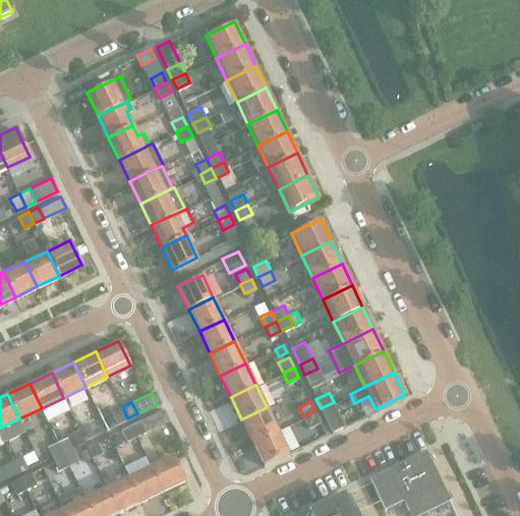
[(334,402),(321,408),(331,431),(344,424),(334,402)]
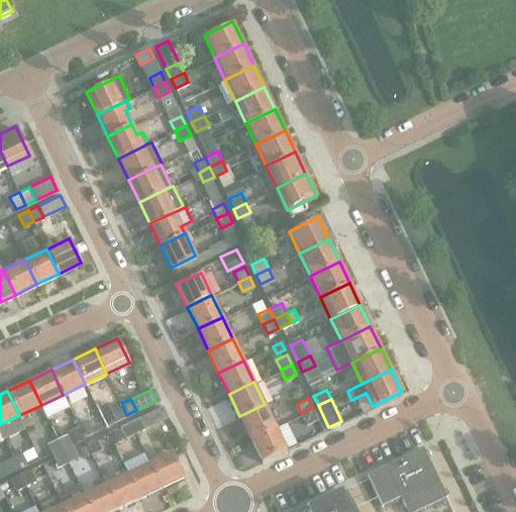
[(126,415),(121,403),(111,408),(116,419),(126,415)]
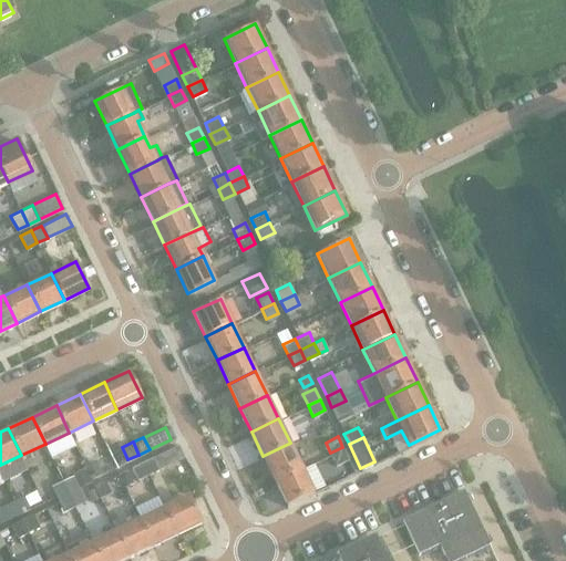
[(290,443),(263,456),(275,479),(301,467),(290,443)]
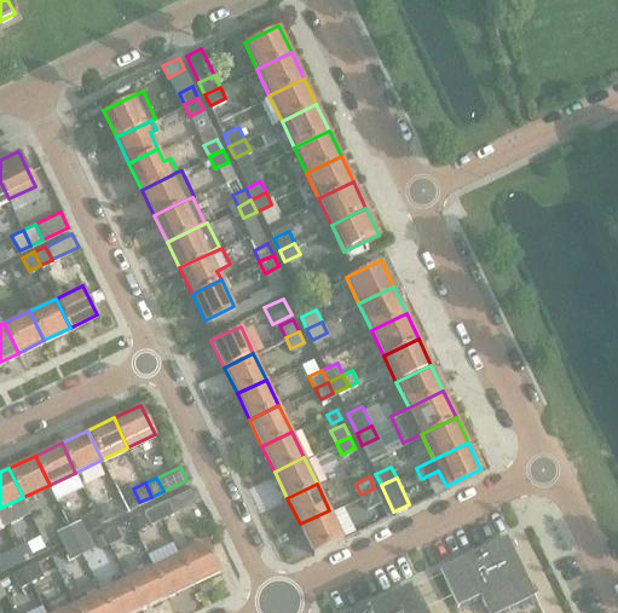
[(196,499),(190,486),(167,498),(173,510),(196,499)]
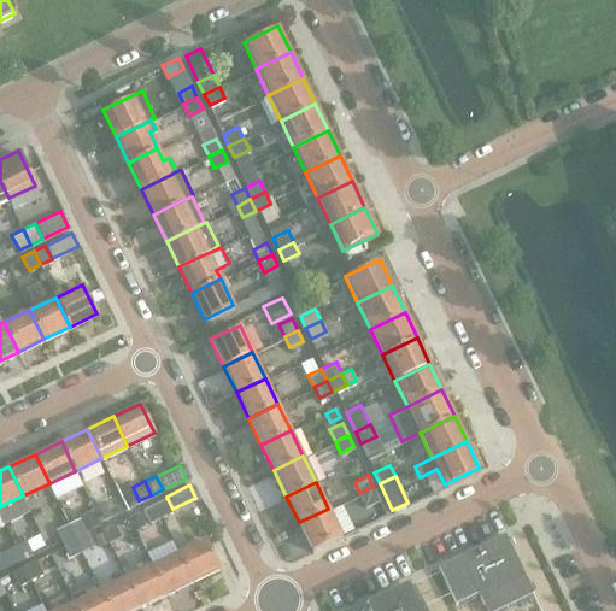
[(373,487),(359,493),(365,505),(379,498),(373,487)]
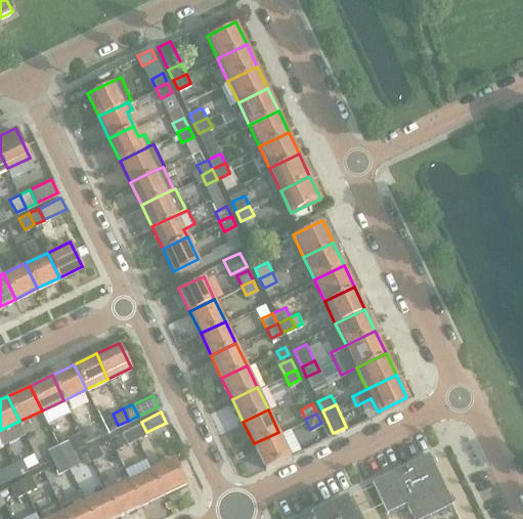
[(140,422),(131,426),(136,438),(146,433),(140,422)]
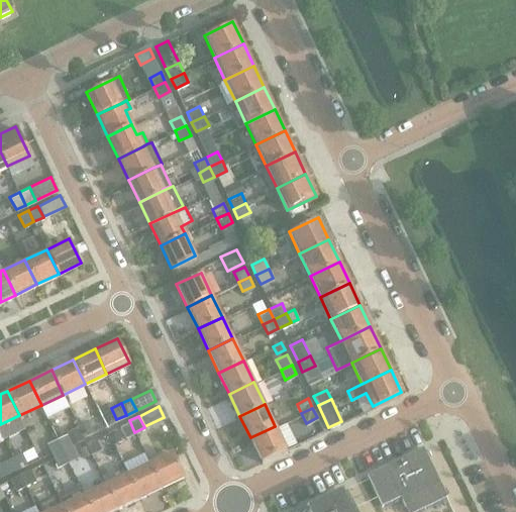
[(77,424),(83,435),(92,431),(87,420),(77,424)]
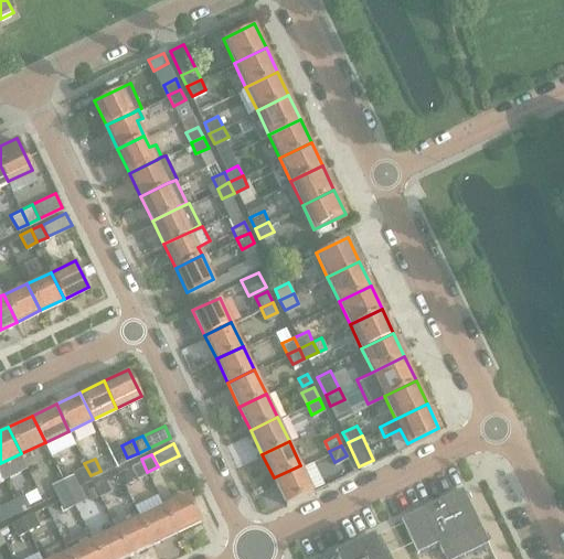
[(147,472),(141,459),(130,464),(137,476),(147,472)]
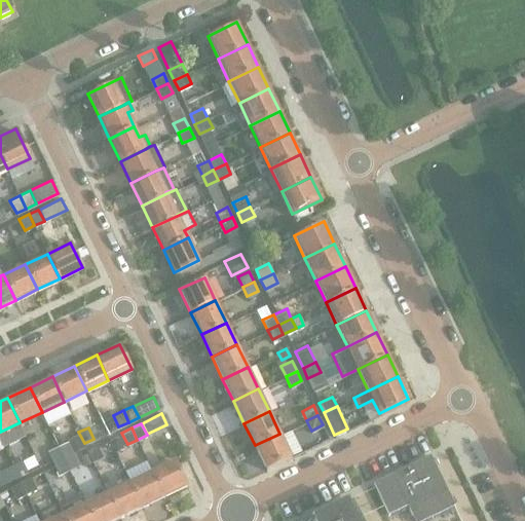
[(78,432),(66,438),(68,441),(72,449),(84,443),(78,432)]
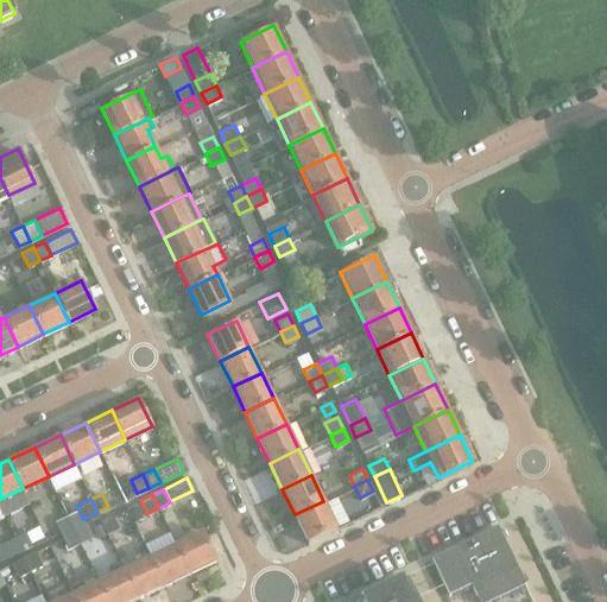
[(323,501),(295,514),(307,542),(336,527),(323,501)]
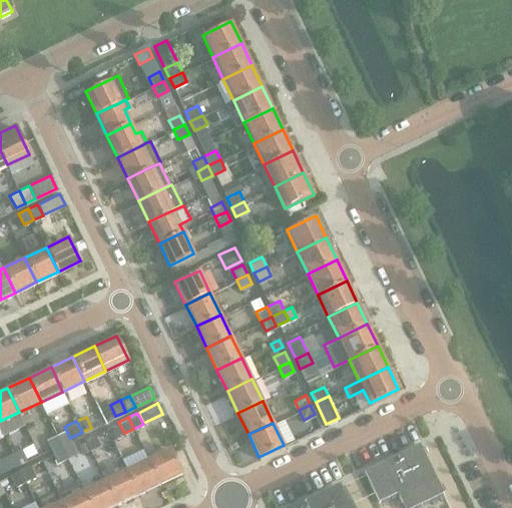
[(116,425),(108,429),(112,438),(120,434),(116,425)]
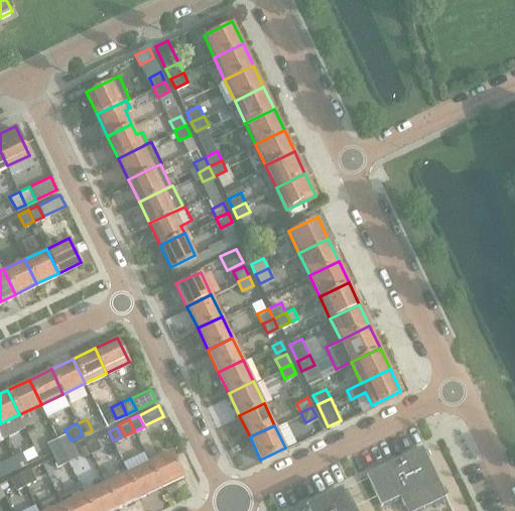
[(67,432),(56,437),(62,449),(72,443),(71,440),(67,432)]
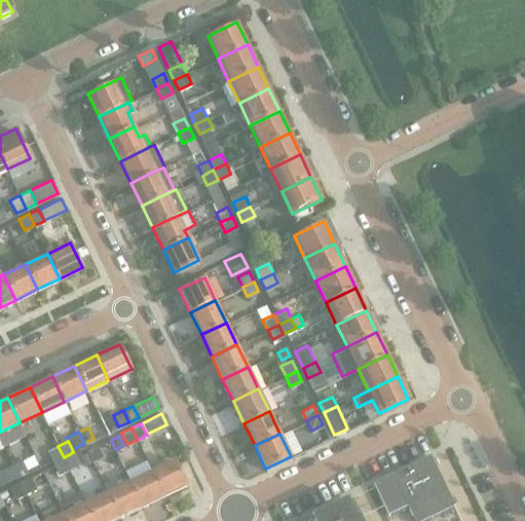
[(97,445),(87,449),(87,451),(92,459),(92,460),(103,456),(97,445)]
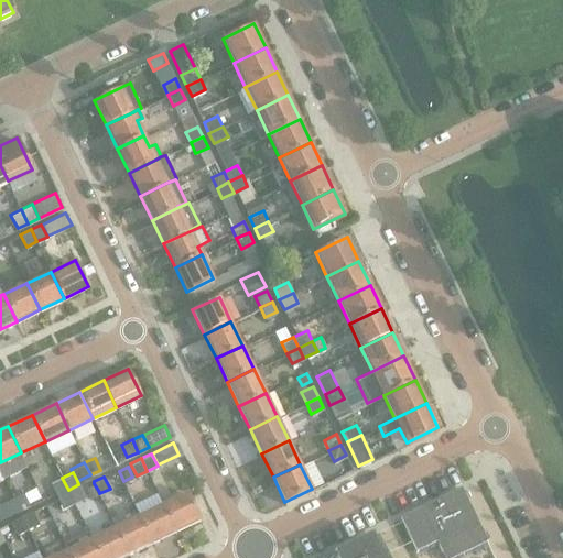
[(52,482),(57,494),(68,490),(62,478),(52,482)]
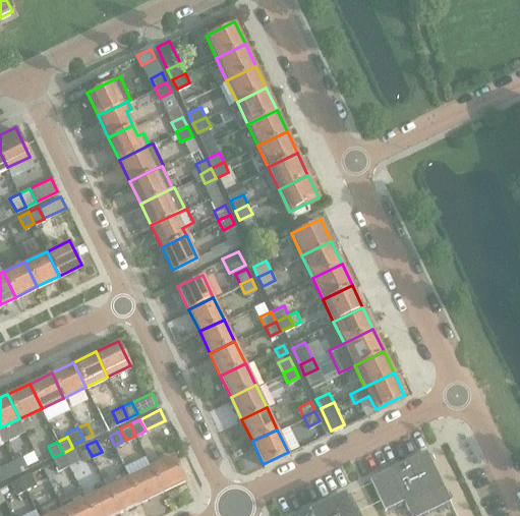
[(87,447),(80,450),(84,459),(92,455),(87,447)]
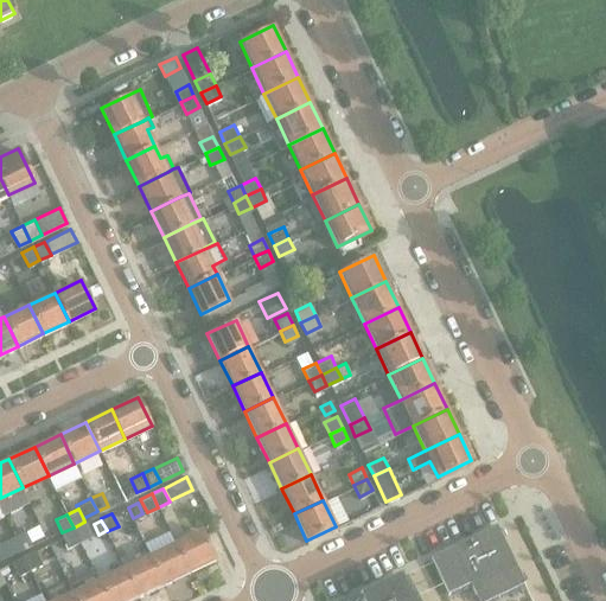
[(84,522),(74,528),(80,541),(90,535),(84,522)]
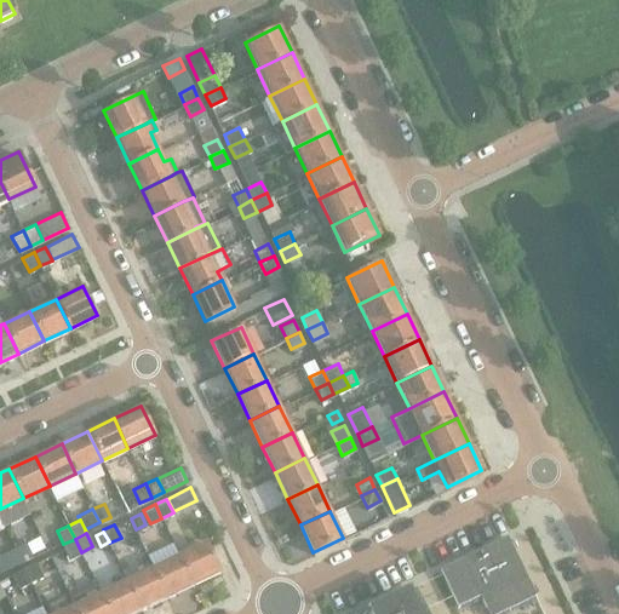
[(457,604),(480,594),(488,613),(492,613),(514,604),(534,594),(506,535),(440,567),(457,604)]
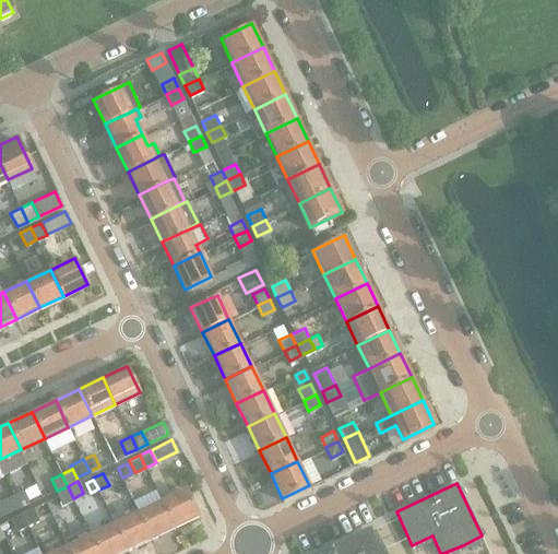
[(68,486),(57,491),(62,503),(73,498),(68,486)]
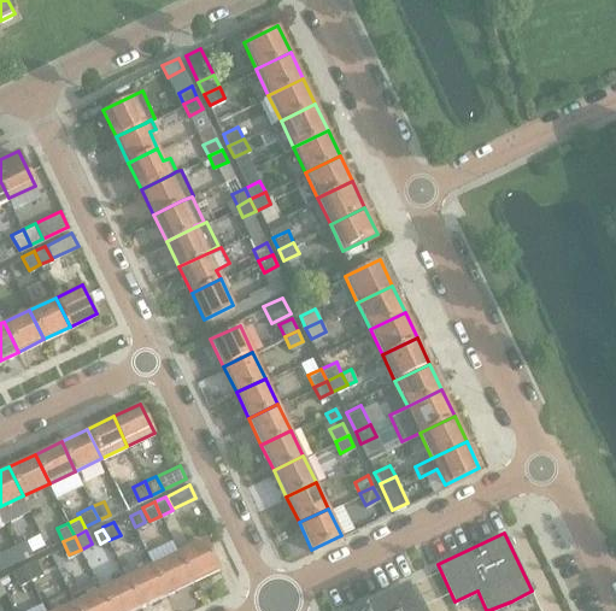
[(25,539),(15,545),(21,558),(33,552),(25,539)]
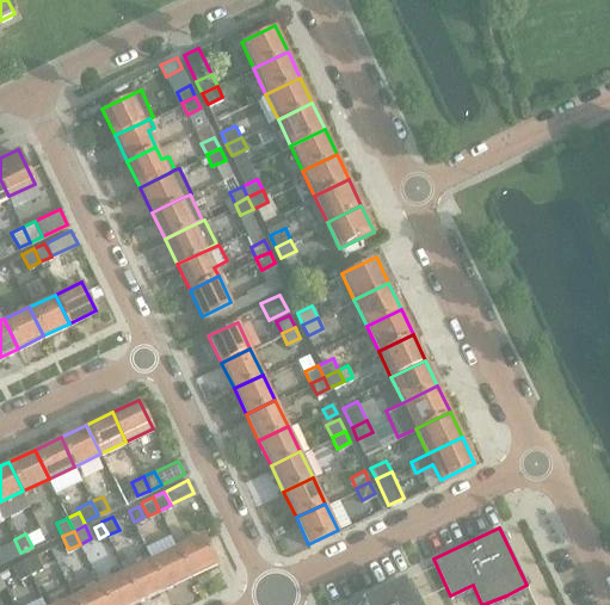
[(203,533),(177,545),(190,574),(216,562),(203,533)]
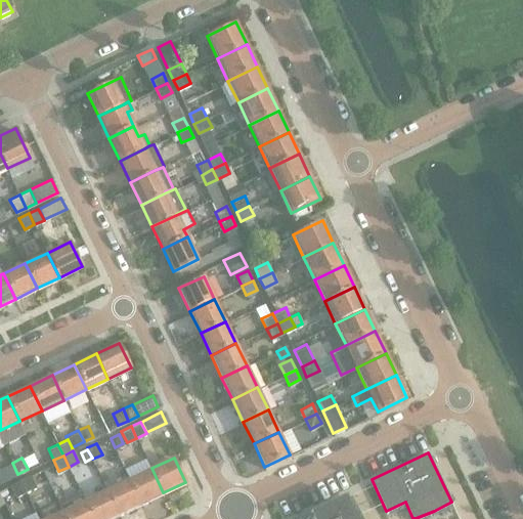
[(17,474),(12,463),(2,467),(8,478),(17,474)]
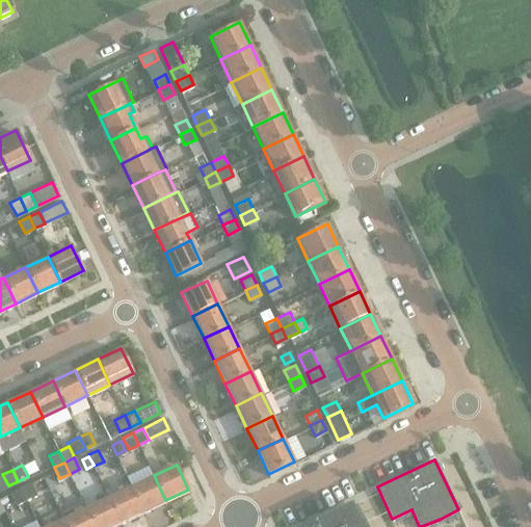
[(154,475),(131,486),(143,511),(165,500),(154,475)]
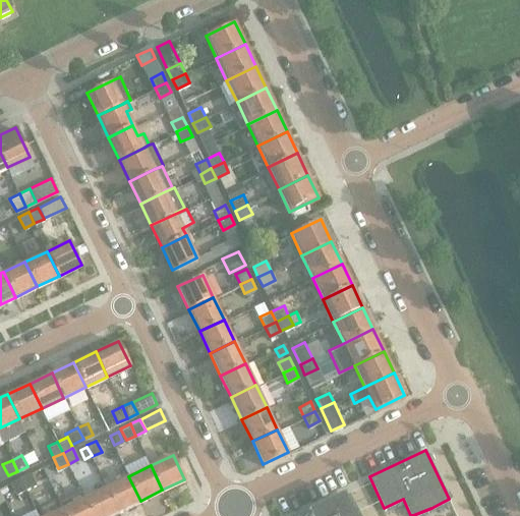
[(30,472),(20,476),(25,488),(36,483),(30,472)]
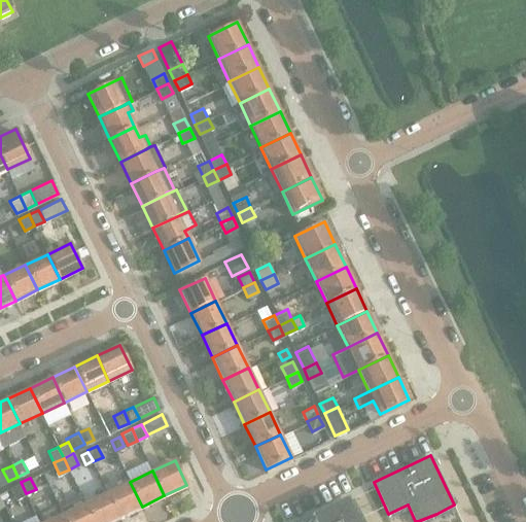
[(26,493),(21,482),(10,487),(16,498),(26,493)]
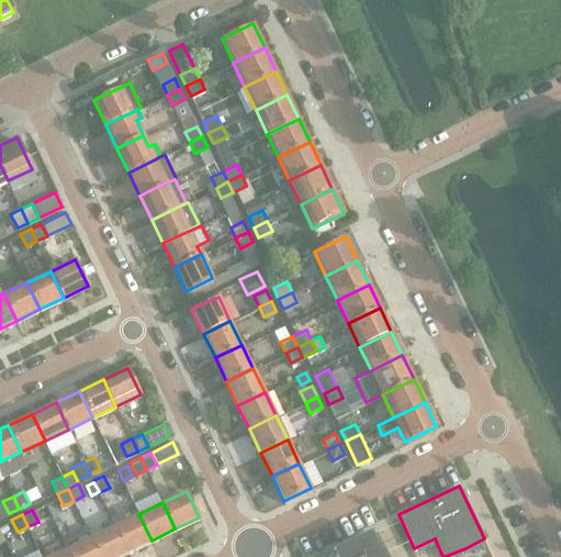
[(138,514),(114,525),(127,552),(152,541),(138,514)]
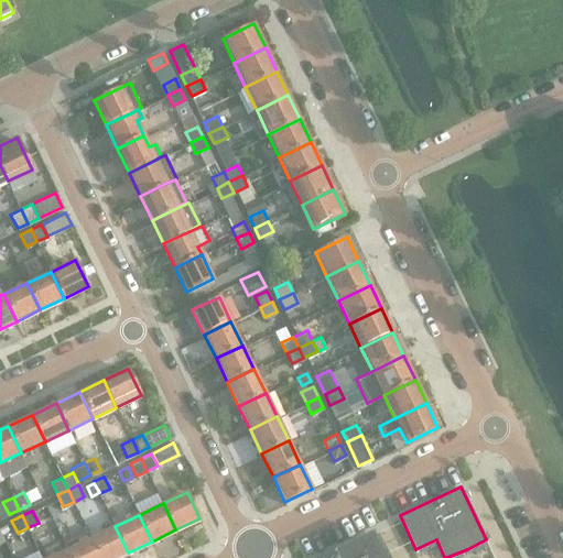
[(115,526),(91,537),(100,557),(117,557),(128,553),(115,526)]
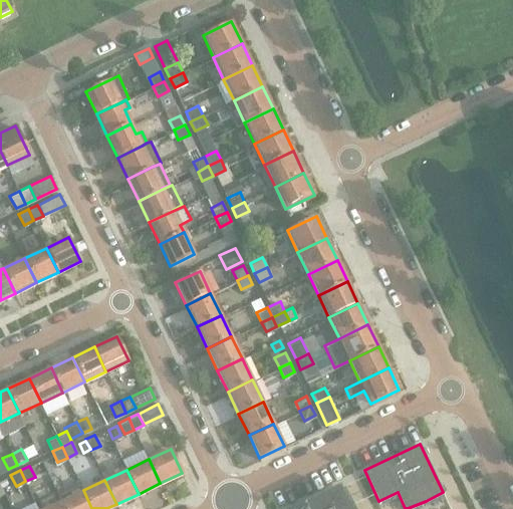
[(57,492),(61,501),(65,508),(91,508),(83,490),(78,482),(57,492)]
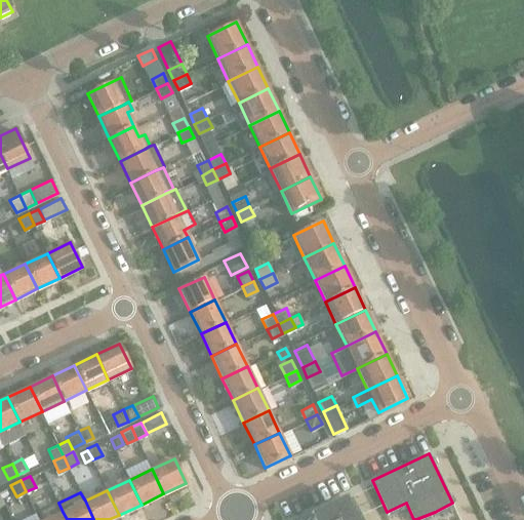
[(298,519),(348,519),(355,517),(346,497),(299,519),(298,519)]
